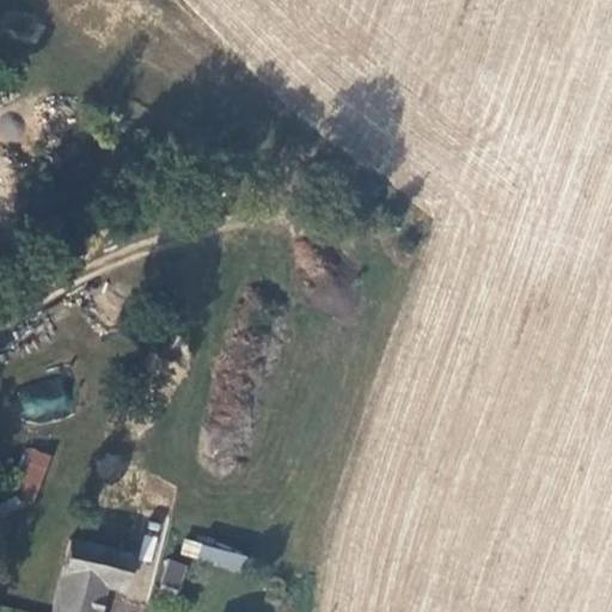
[(62,378),(17,387),(24,421),(68,411),(62,378)]
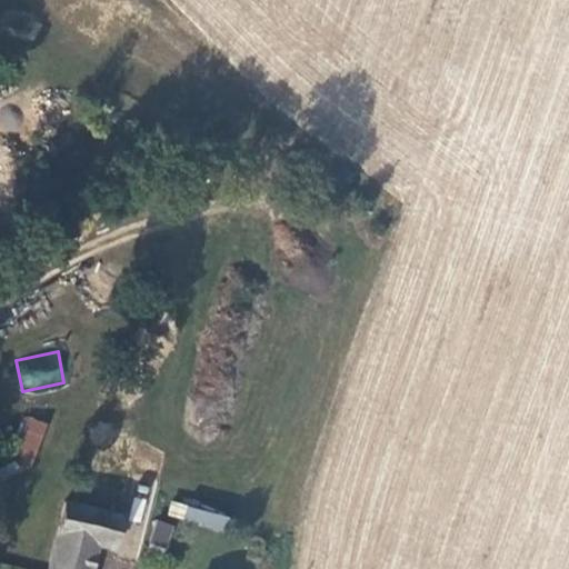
[(5,455),(18,476),(20,471),(41,430),(23,420),(5,455)]
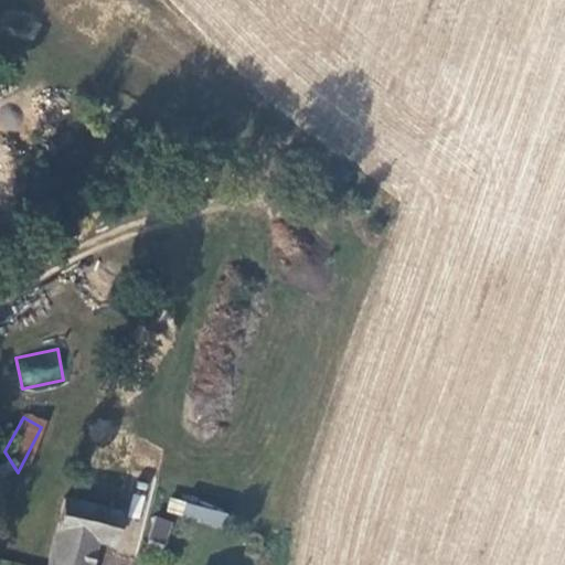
[(0,454),(0,482),(18,472),(4,451),(0,454)]
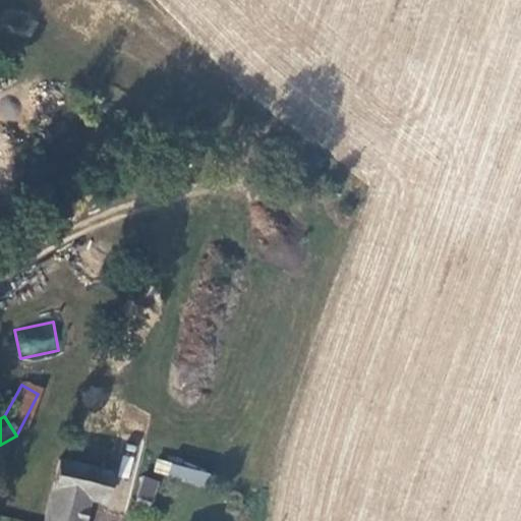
[(157,460),(153,473),(206,486),(209,472),(157,460)]
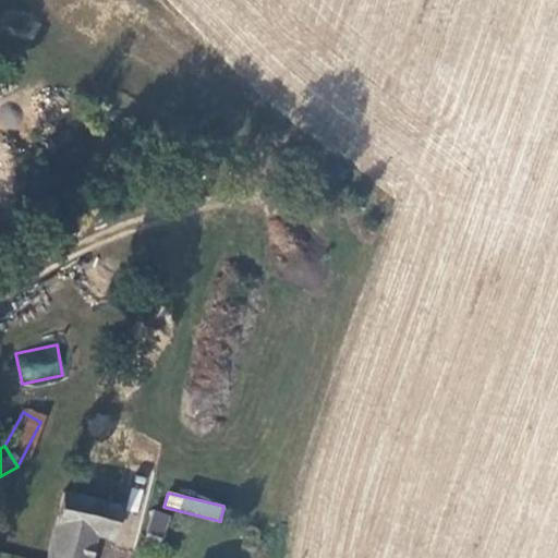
[(84,557),(89,540),(108,545),(117,512),(60,496),(43,557),(84,557)]
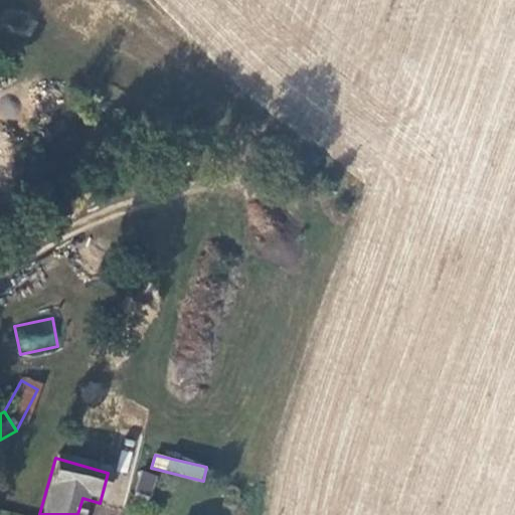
[(139,472),(135,495),(151,498),(155,474),(139,472)]
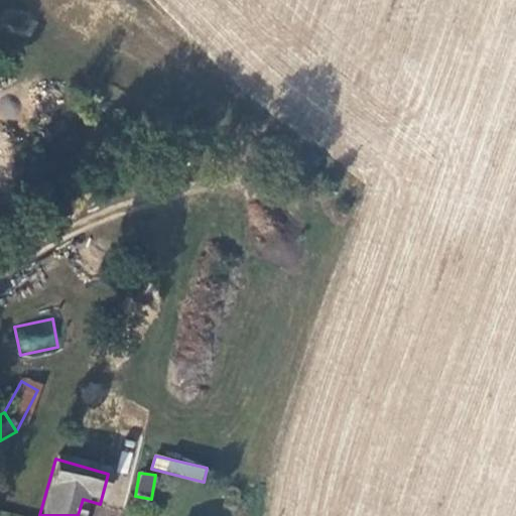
All buildings are outlined.
